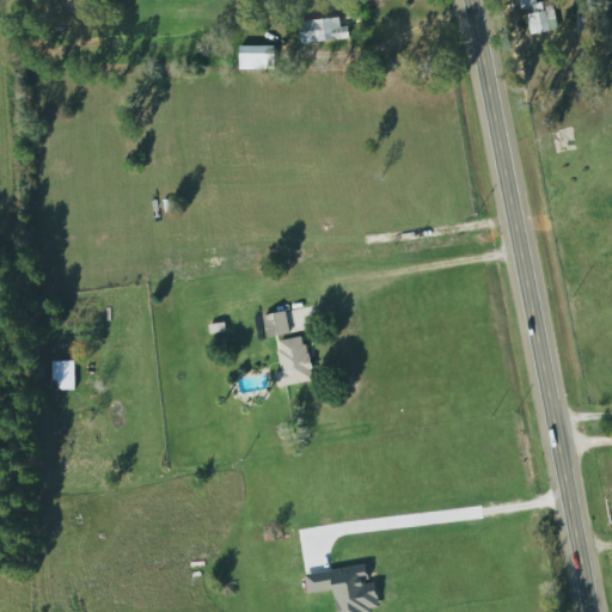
[(536,37),(557,25),(549,6),(526,17),(536,37)]
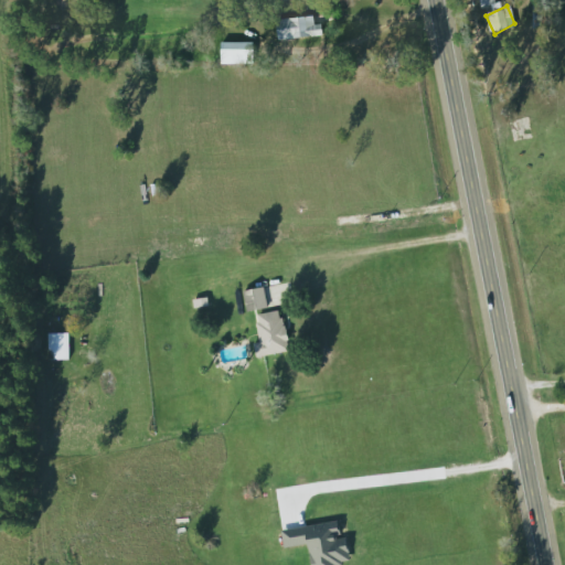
[(311,27),(310,17),(272,21),(274,42),(320,36),(318,25),(311,27)]
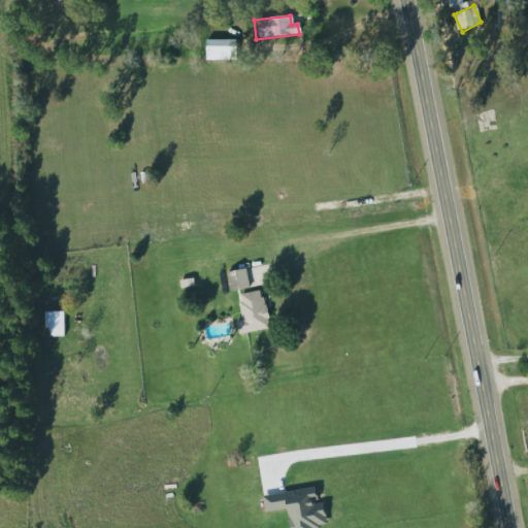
[(234,59),(234,41),(202,41),(202,59),(234,59)]
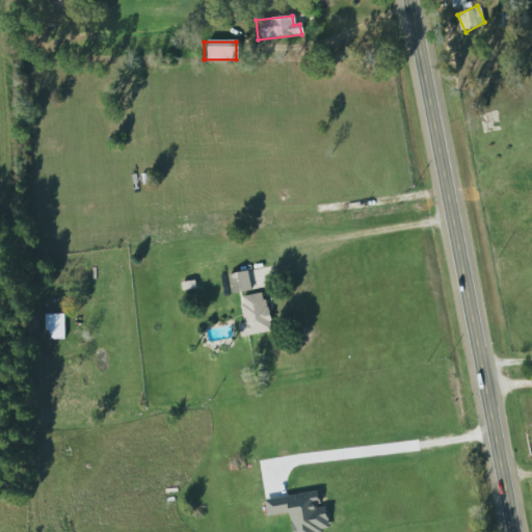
[(225,275),(231,294),(249,289),(244,270),(225,275)]
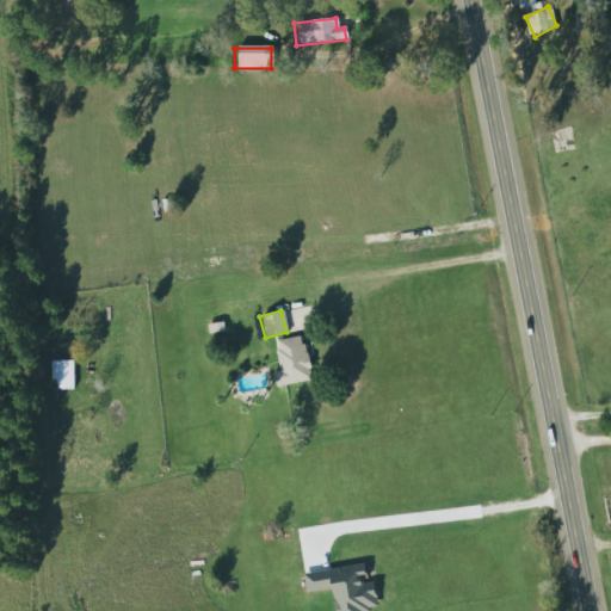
[(271,371),(273,387),(309,381),(301,335),(273,341),(278,370),(271,371)]
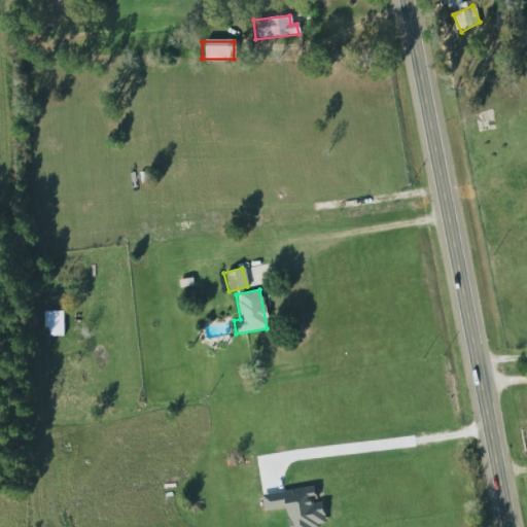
[(46,337),(67,337),(67,312),(46,312),(46,337)]
